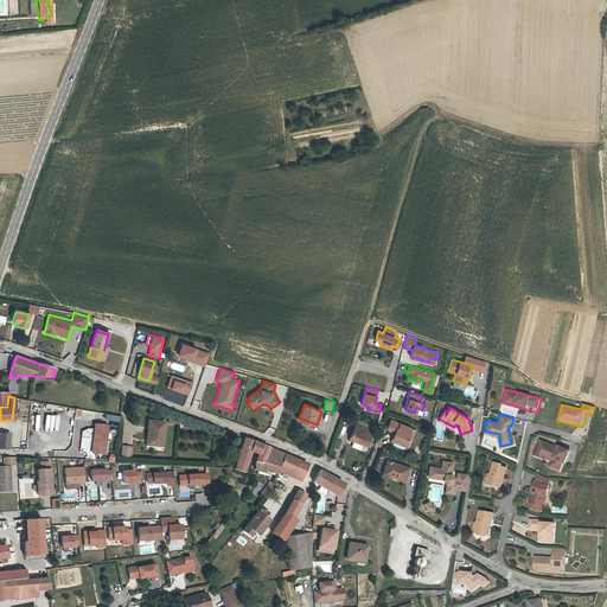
[(406,436),(408,438),(410,439),(413,434),(411,434),(407,432),(409,426),(390,419),(387,426),(395,429),(391,438),(397,440),(396,442),(403,445),(406,436)]
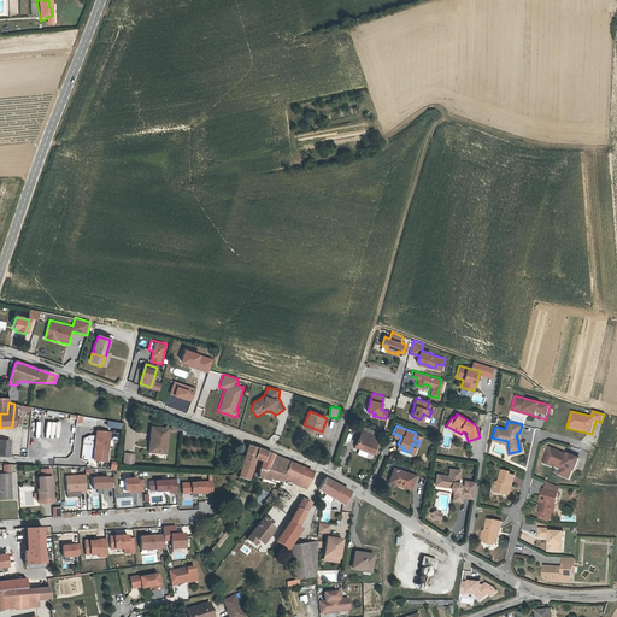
[(169,428),(148,427),(146,453),(166,454),(169,428)]
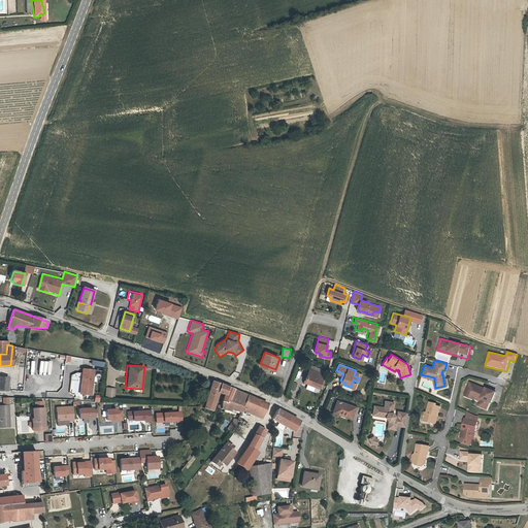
[(85,378),(84,388),(93,389),(95,370),(84,368),(83,377),(85,378)]
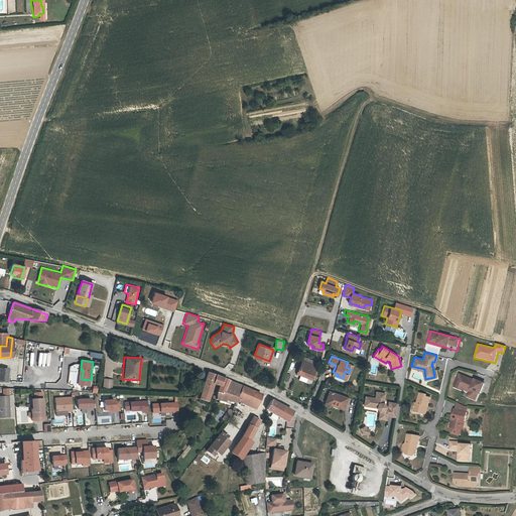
[(303,360),(297,372),(311,378),(316,366),(303,360)]
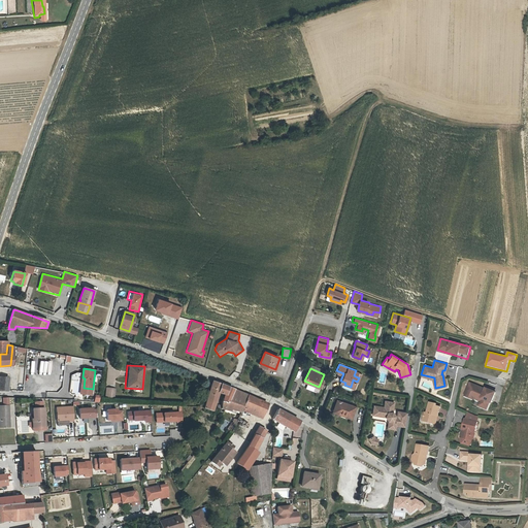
[(421,376),(432,380),(433,388),(435,388),(434,377),(421,374),(421,376)]
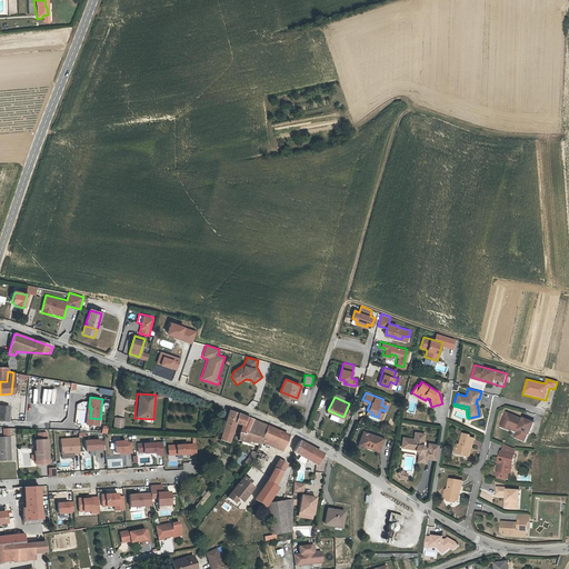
[(10,407),(0,406),(0,420),(8,421),(8,420),(10,407)]
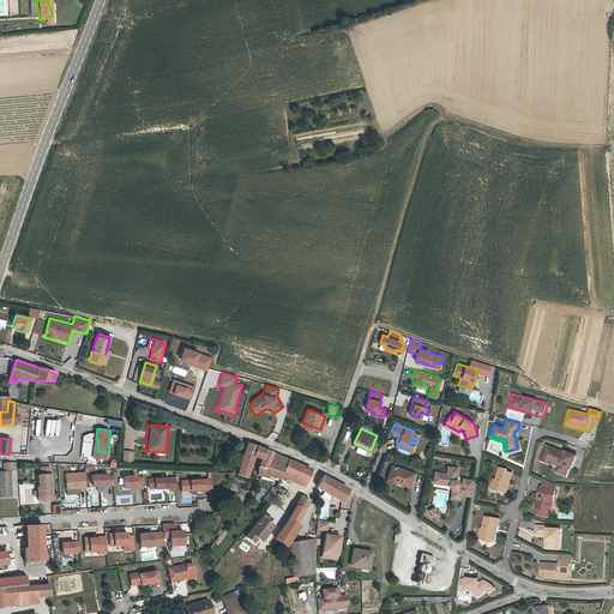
[(254,456),(260,458),(262,458),(265,451),(247,444),(236,474),(246,477),(254,456)]
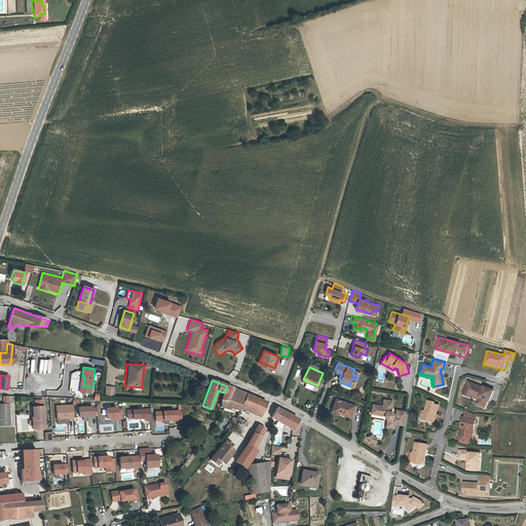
[(479,402),(486,404),(488,397),(489,397),(492,386),(482,383),(481,385),(479,384),(465,380),(463,388),(467,389),(467,391),(473,392),(472,395),(480,398),(479,402)]
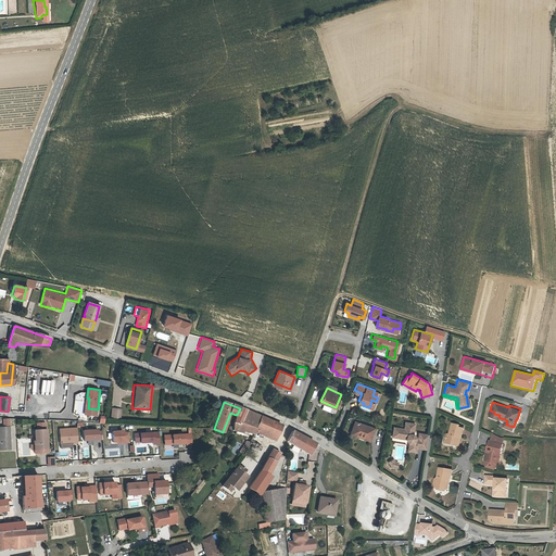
[(121,409),(112,408),(111,418),(119,419),(121,409)]
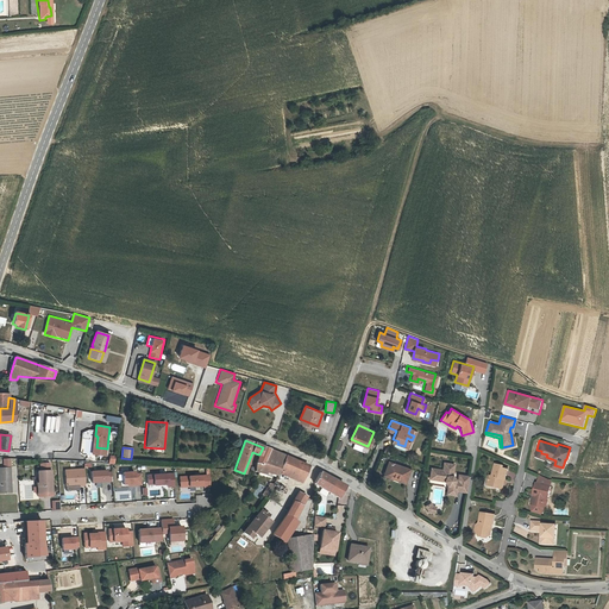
[(259,454),(258,454),(258,462),(265,466),(270,450),(263,447),(259,454)]
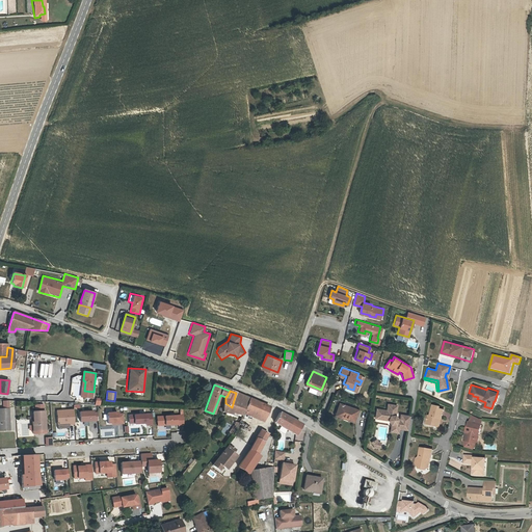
[(249,398),(236,393),(232,407),(225,403),(224,403),(222,411),(228,414),(241,418),(249,398)]
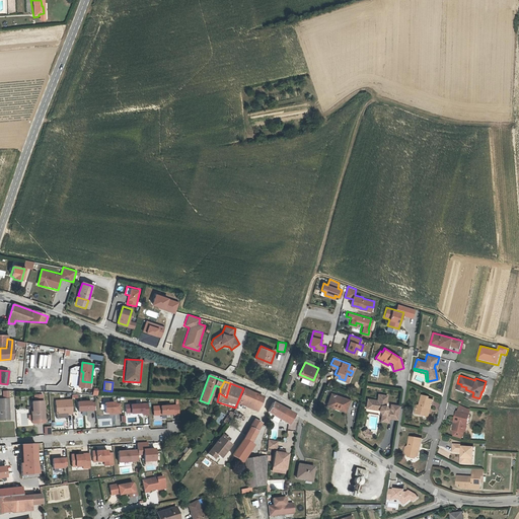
[(239,401),(257,410),(264,397),(243,389),(239,401)]
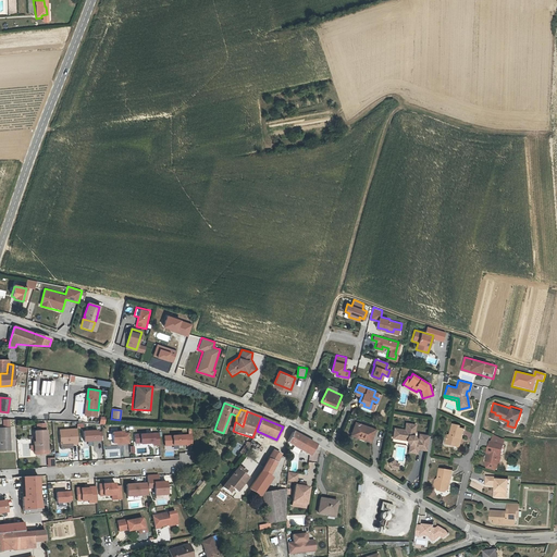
[(354,419),(349,431),(355,433),(356,432),(369,437),(372,428),(354,419)]
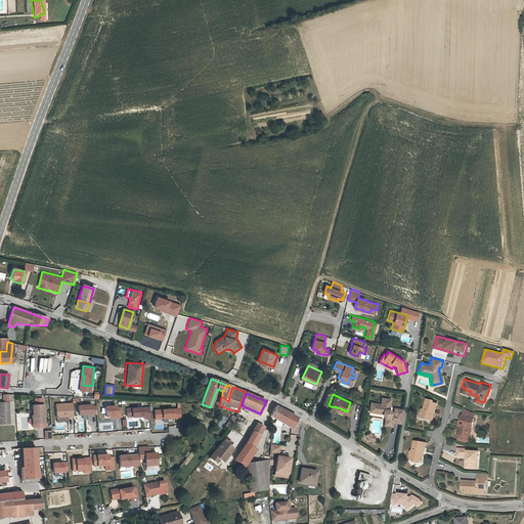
[(400,421),(402,406),(394,405),(393,410),(391,409),(388,406),(390,396),(381,395),(380,401),(370,400),(368,407),(373,407),(373,409),(382,411),(385,416),(387,419),(386,422),(391,423),(392,419),(393,418),(395,420),(400,421)]
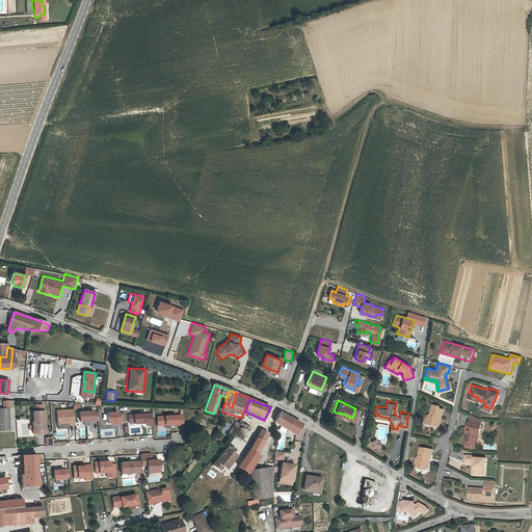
[(432,419),(439,421),(440,417),(439,416),(439,414),(441,415),(443,405),(439,404),(439,402),(432,401),(429,413),(428,411),(426,420),(431,422),(432,419)]
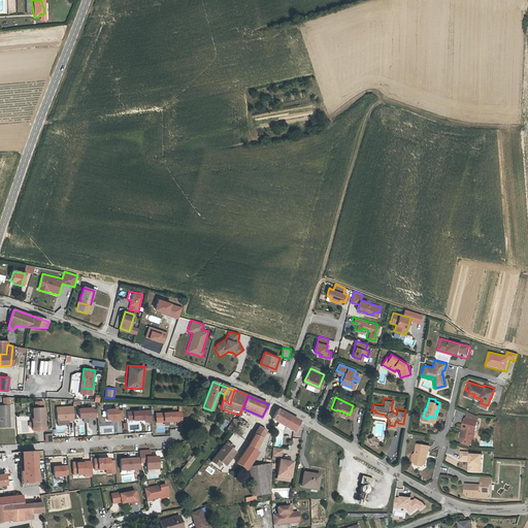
[(32,431),(46,430),(45,407),(44,407),(43,402),(35,402),(35,408),(33,408),(33,419),(32,419),(32,431)]
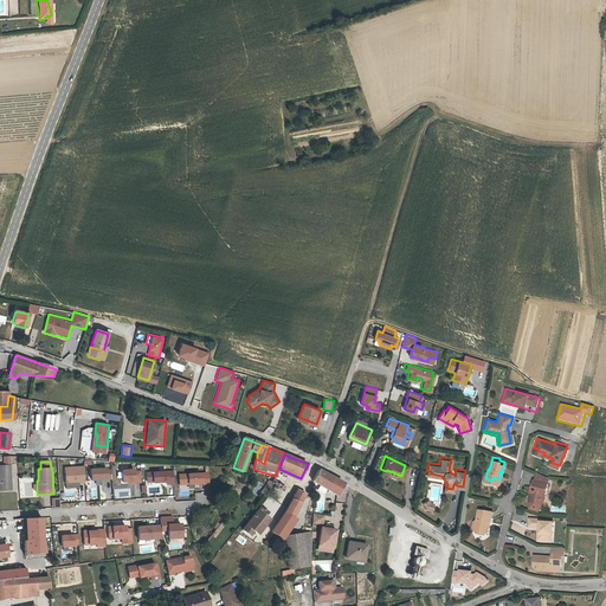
[(10,465),(1,465),(1,471),(0,471),(0,490),(11,490),(10,465)]
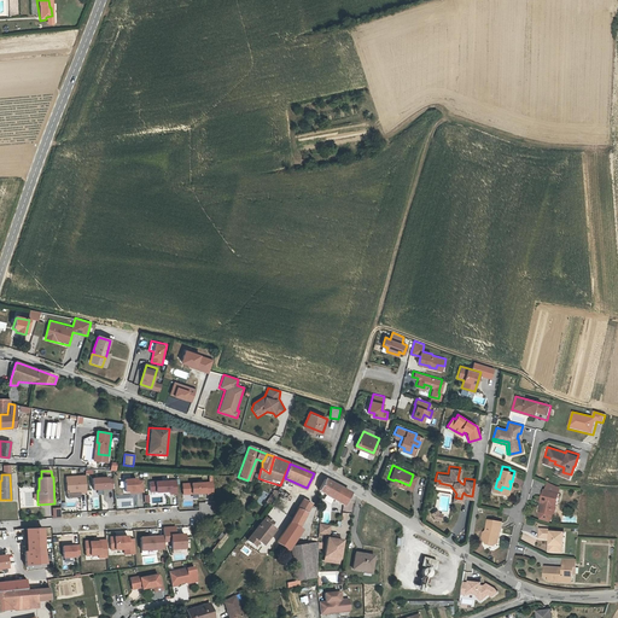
[(86,476),(66,477),(66,495),(87,493),(86,476)]
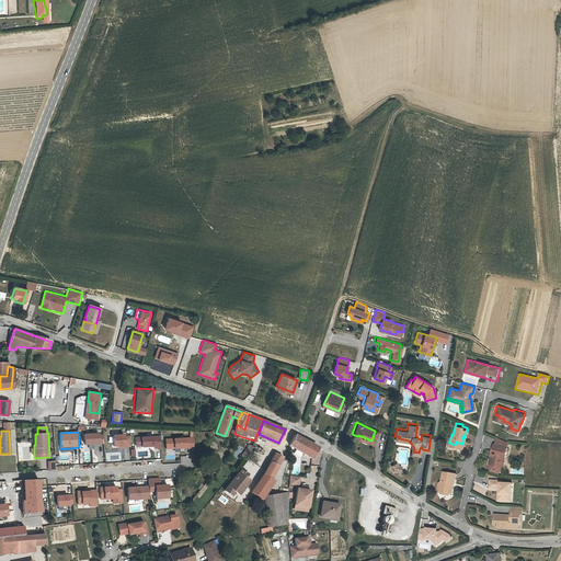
[(100,433),(84,434),(86,445),(103,444),(103,434),(100,435),(100,433)]
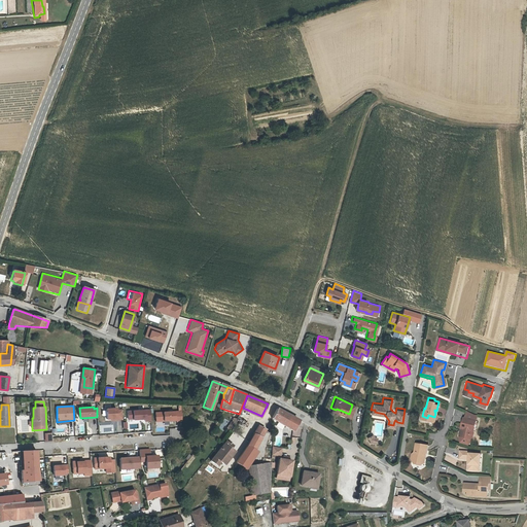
[(466,407),(465,414),(473,416),(476,416),(477,411),(473,411),(466,407)]
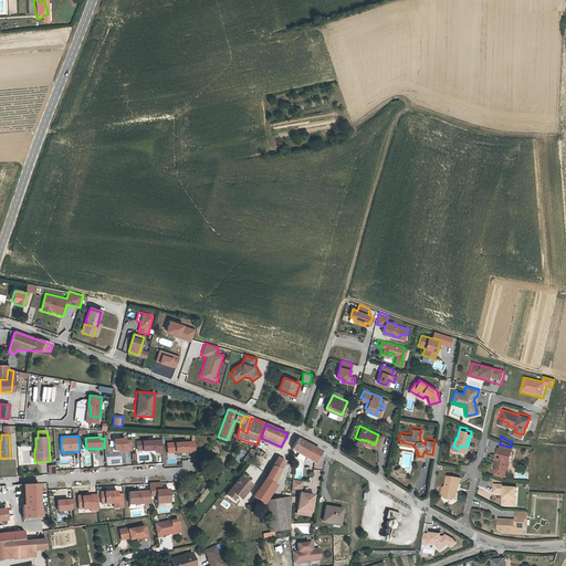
[(127,438),(115,439),(116,450),(121,450),(121,452),(132,451),(132,439),(127,440),(127,438)]
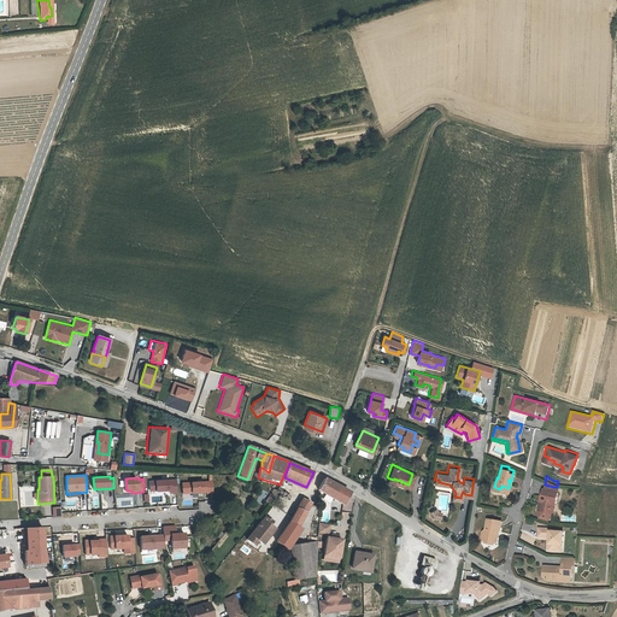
[(340,487),(324,477),(318,489),(333,499),(340,487)]
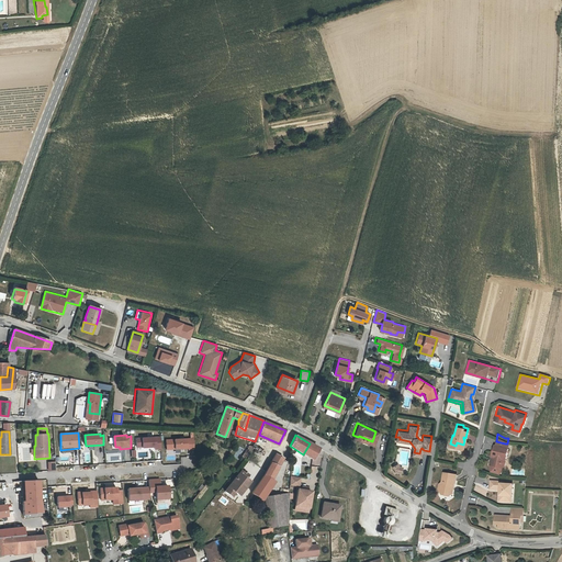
[(160,437),(136,438),(137,448),(143,447),(143,448),(155,448),(155,449),(161,449),(160,437)]
